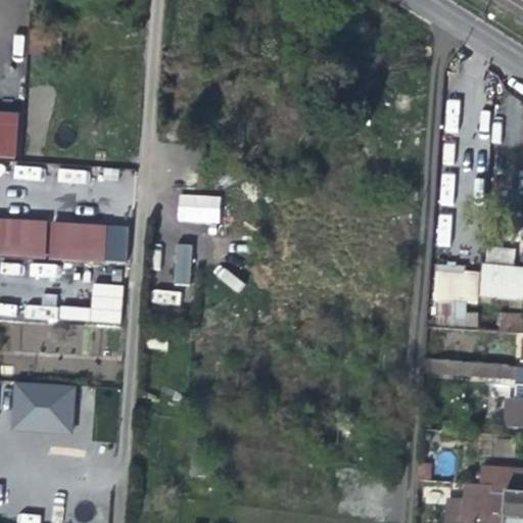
[(0,109),(0,156),(17,157),(17,110),(0,109)]
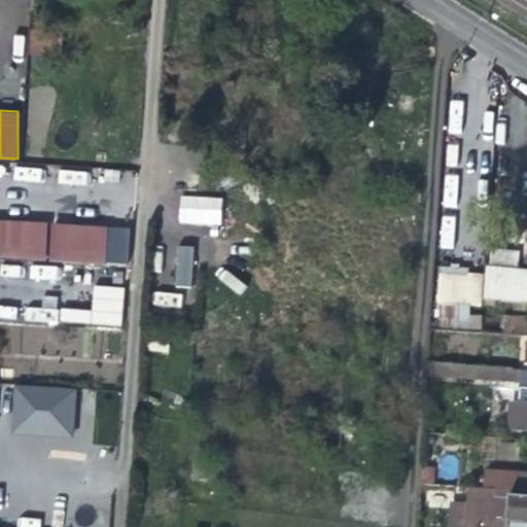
[(43,182),(43,168),(14,167),(14,181),(43,182)]
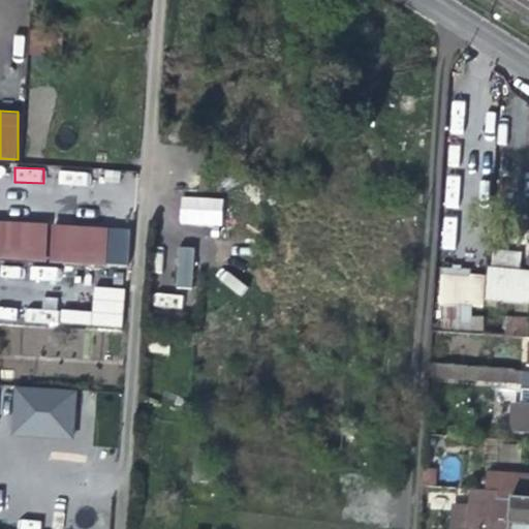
[(59,169),(58,183),(87,187),(89,173),(59,169)]
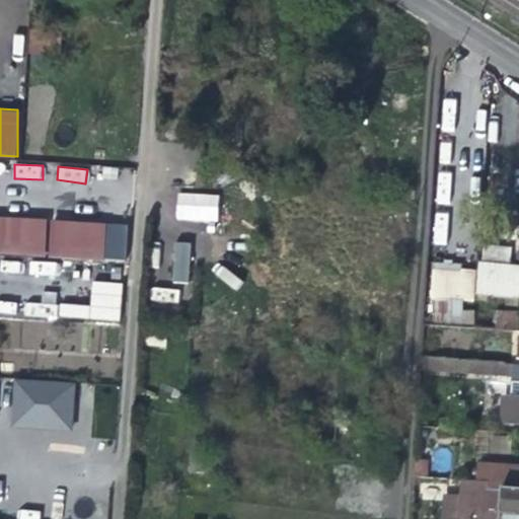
[(175,192),(175,221),(218,222),(218,193),(175,192)]
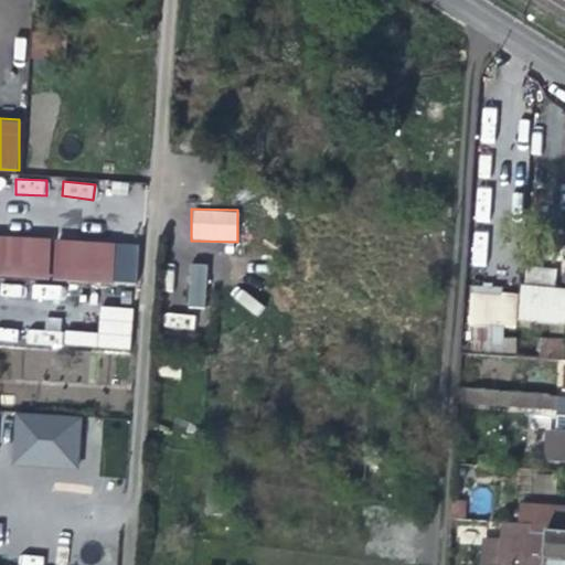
[(0,236),(0,278),(138,283),(139,241),(0,236)]
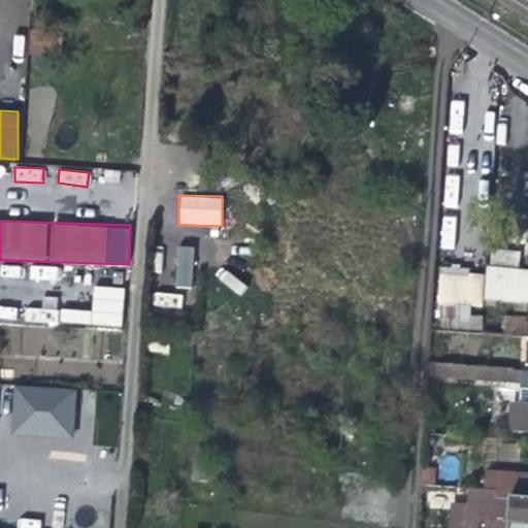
[(173,286),(190,288),(195,248),(177,245),(173,286)]
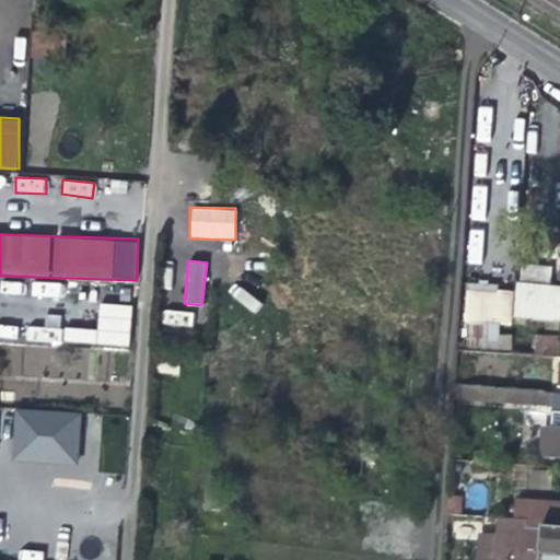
[(559,289),(515,287),(513,316),(559,319),(559,289)]
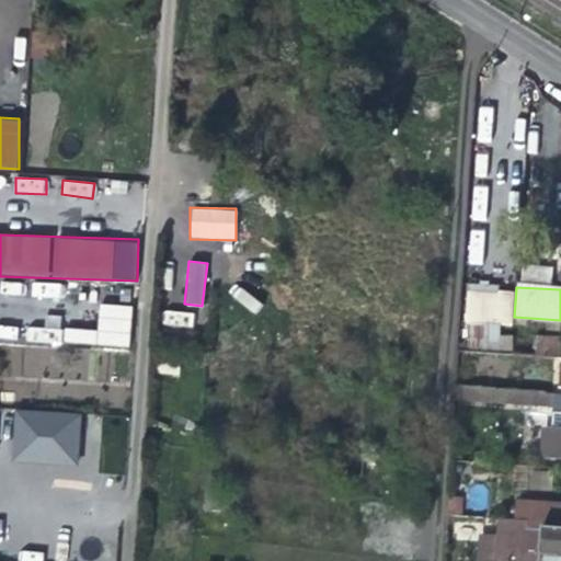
[(98,329),(64,328),(64,344),(130,346),(132,305),(98,304),(98,329)]
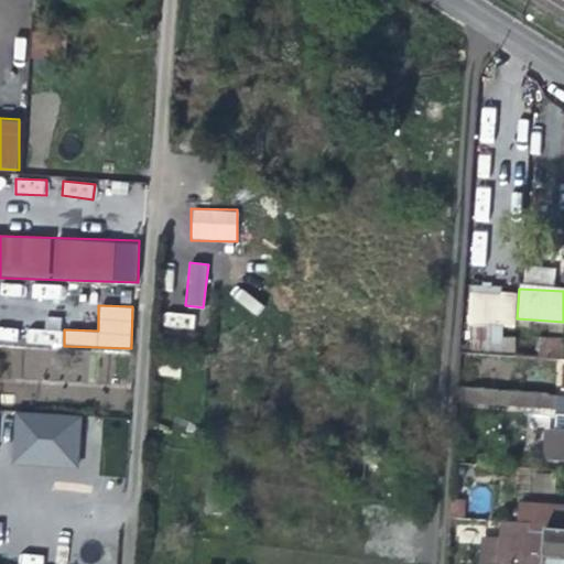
[(163,327),(194,329),(195,314),(164,312),(163,327)]
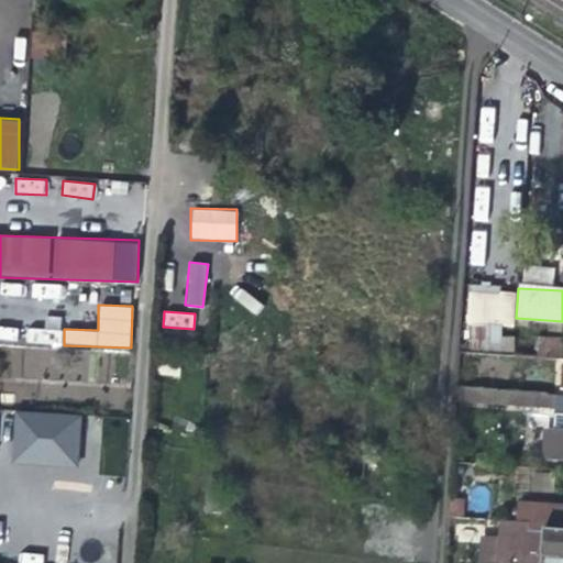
[(24,344),(61,344),(61,317),(45,317),(45,328),(25,328),(24,344)]
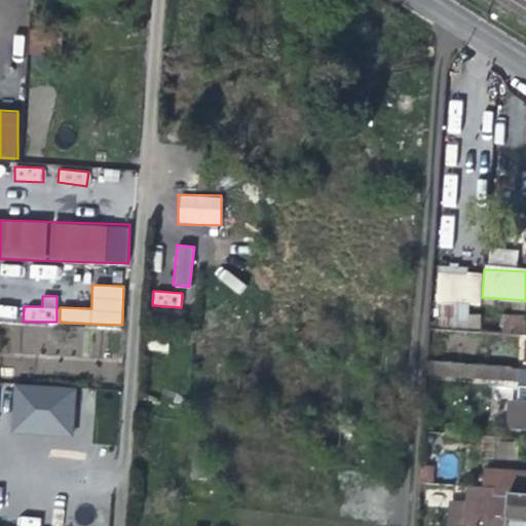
[(450,328),(480,331),(480,321),(468,320),(468,313),(467,313),(451,312),(450,328)]
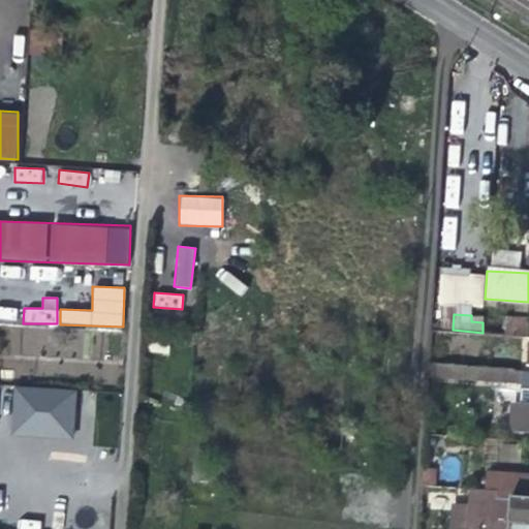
[(484,316),(483,322),(483,333),(481,336),(519,338),(528,339),(528,332),(526,332),(527,319),(484,316)]
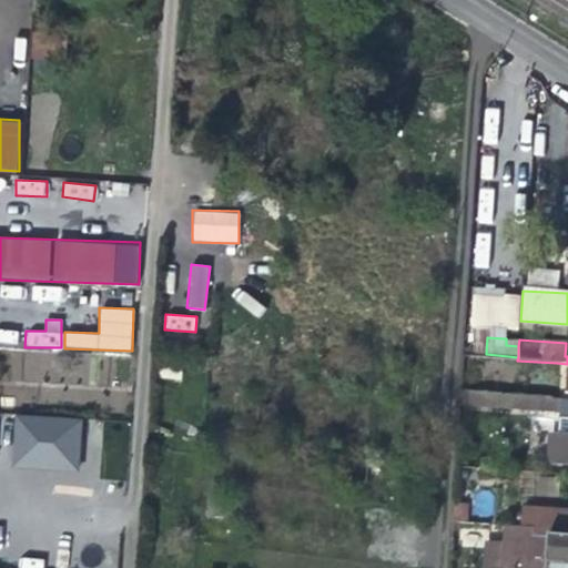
[(557,377),(557,363),(517,361),(517,374),(557,377)]
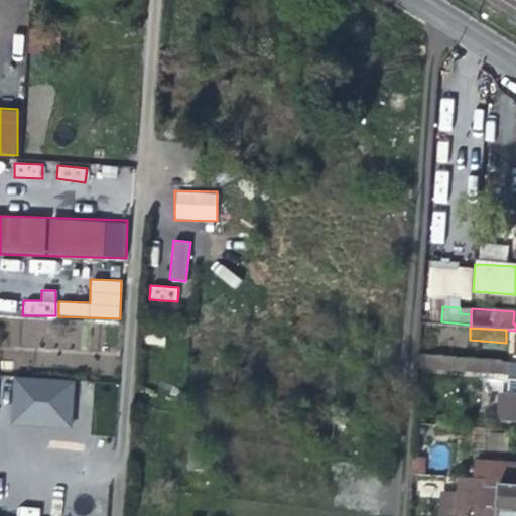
[(417,369),(447,370),(447,359),(418,356),(417,360),(417,369)]
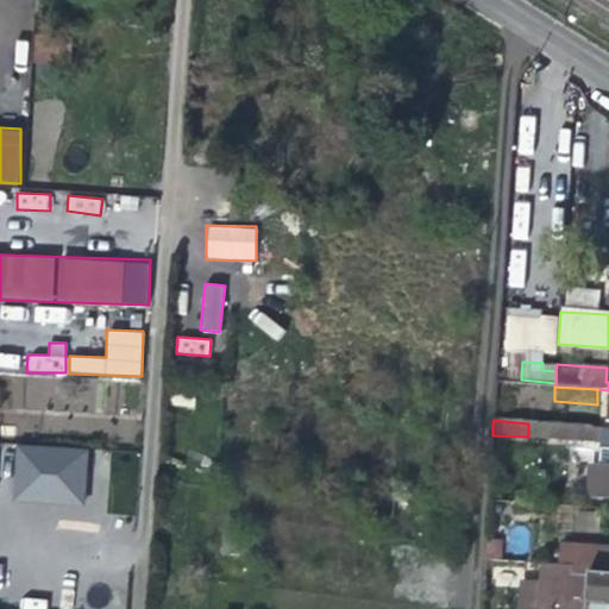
[(528,437),(571,440),(572,427),(528,424),(528,437)]
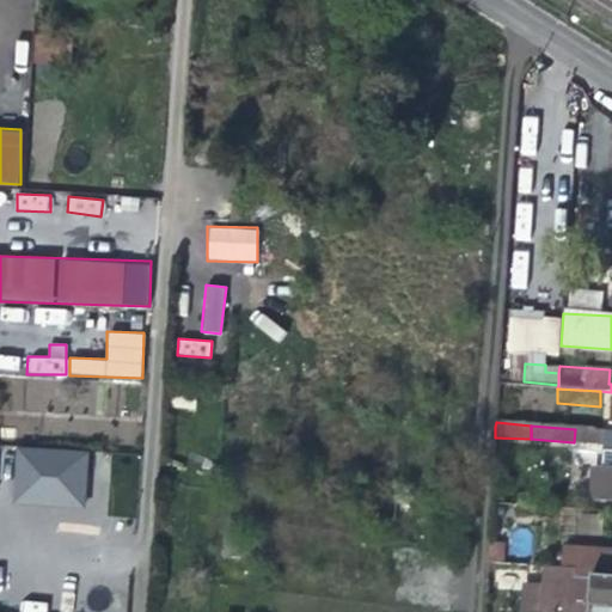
[(604,432),(575,429),(574,442),(603,445),(604,432)]
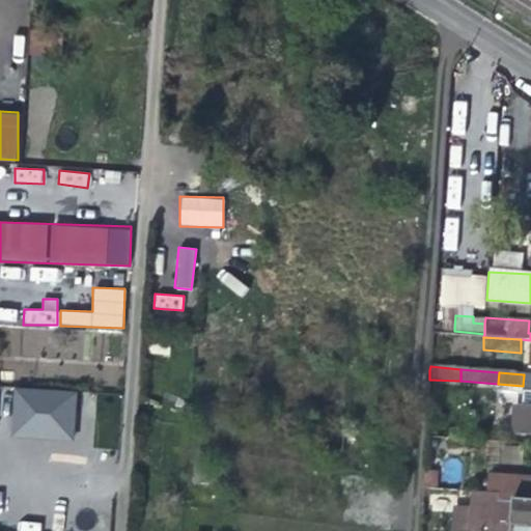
[(10,389),(10,439),(75,439),(76,390),(10,389)]
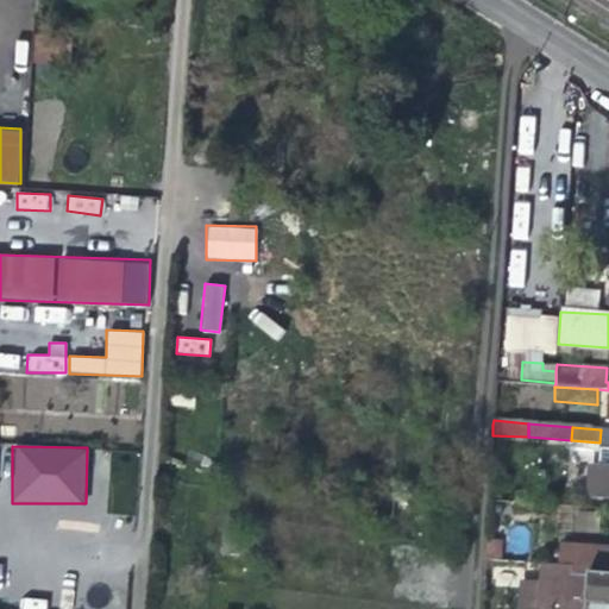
[(588,496),(596,497),(598,469),(590,468),(588,496)]
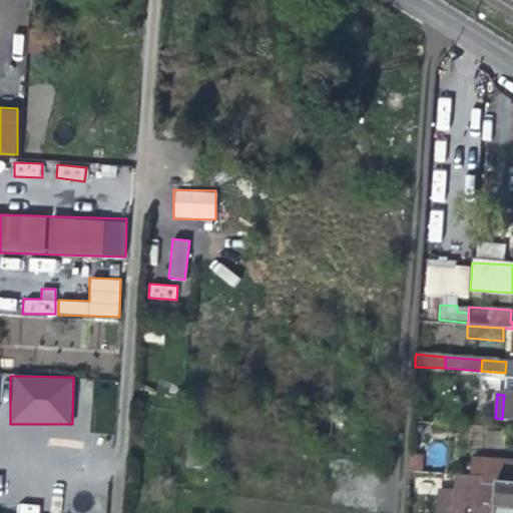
[(512,395),(504,395),(502,419),(512,419),(512,395)]
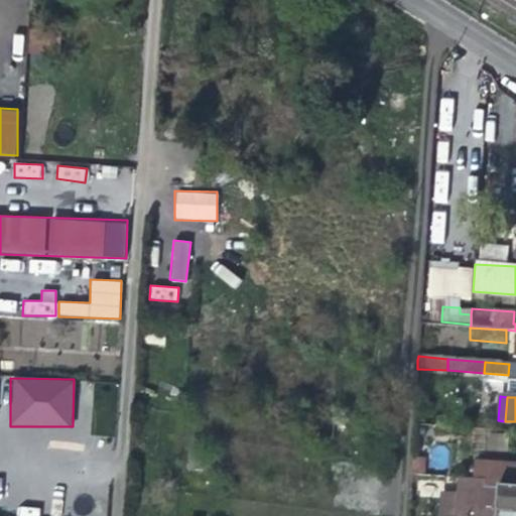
[(515,469),(470,466),(469,479),(478,479),(486,480),(497,480),(498,473),(515,473),(515,469)]
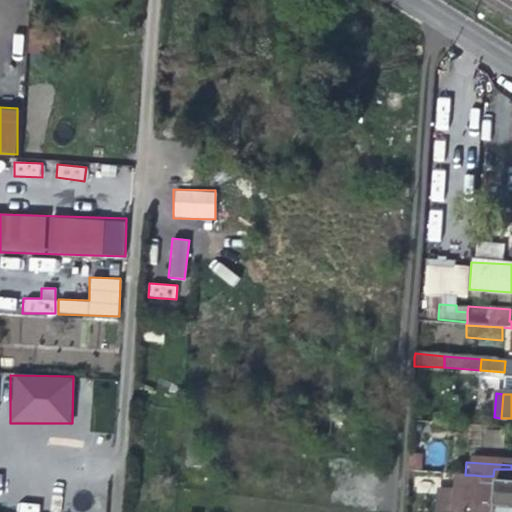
[(511,511),(511,469),(494,469),(493,476),(482,476),(474,475),(465,475),(452,474),(450,500),(448,511),(511,511)]
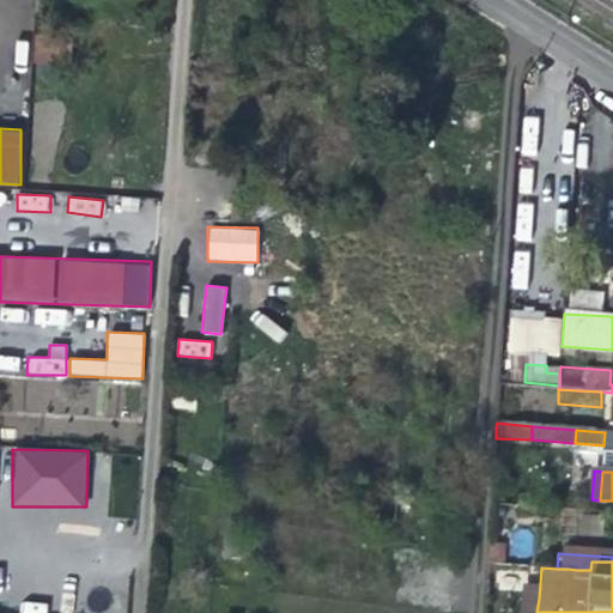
[(503,566),(486,565),(485,588),(501,589),(503,566)]
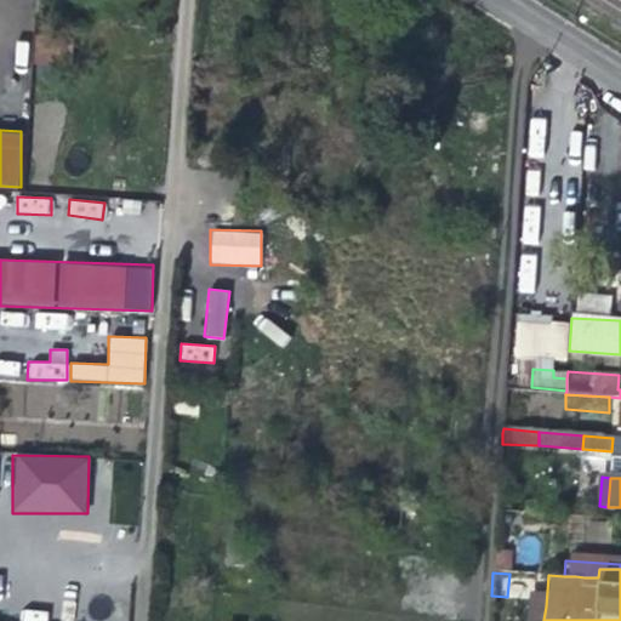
[(525,620),(543,620),(546,607),(528,604),(525,620)]
